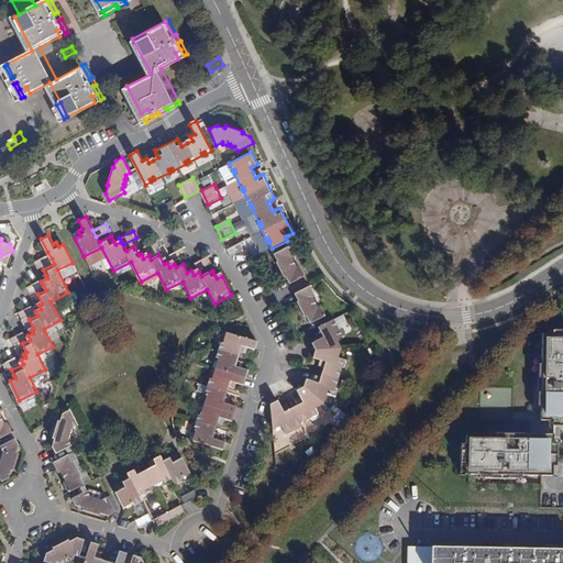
[(162,246),(158,240),(144,246),(146,251),(147,254),(162,246)]
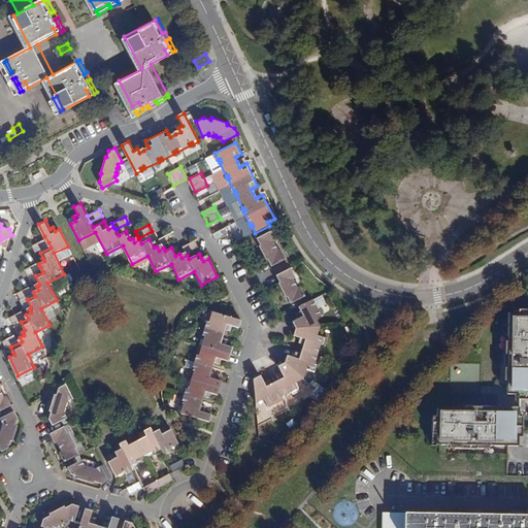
[(229,235),(226,228),(213,234),(217,241),(229,235)]
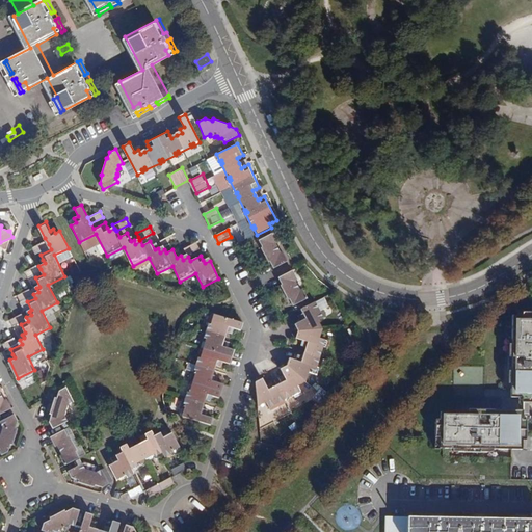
[(280,243),(274,233),(259,241),(273,270),(289,262),(284,253),(282,254),(277,244),(280,243)]
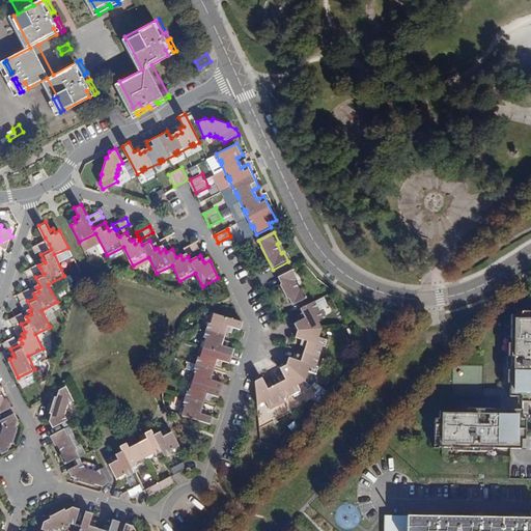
[(175,241),(171,233),(160,240),(162,246),(163,247),(175,241)]
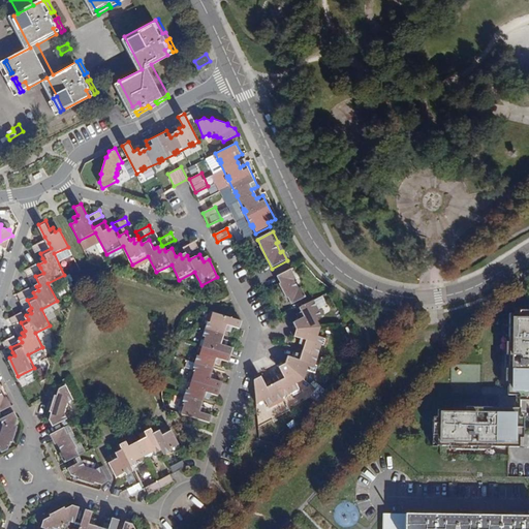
[(49,243),(44,237),(32,243),(35,249),(49,243)]
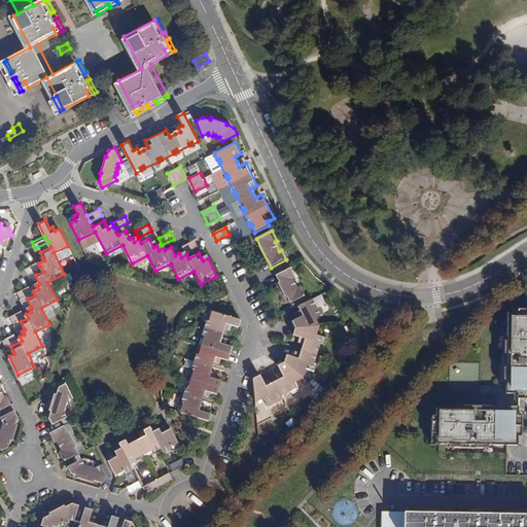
[(198,247),(195,240),(182,246),(184,251),(185,252),(198,247)]
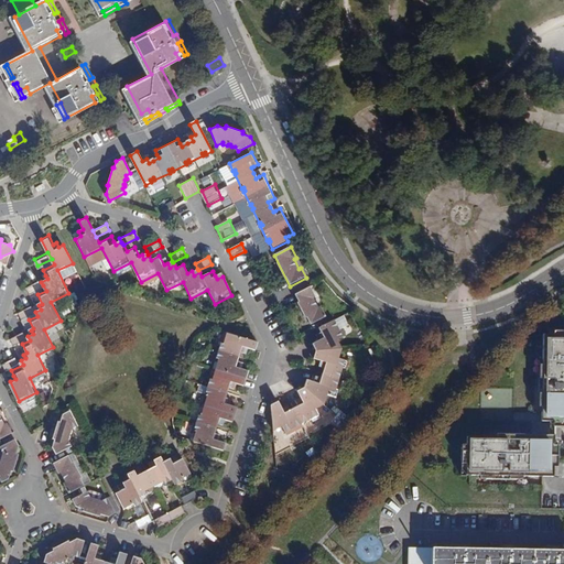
[(43,285),(41,282),(40,279),(26,284),(31,291),(43,285)]
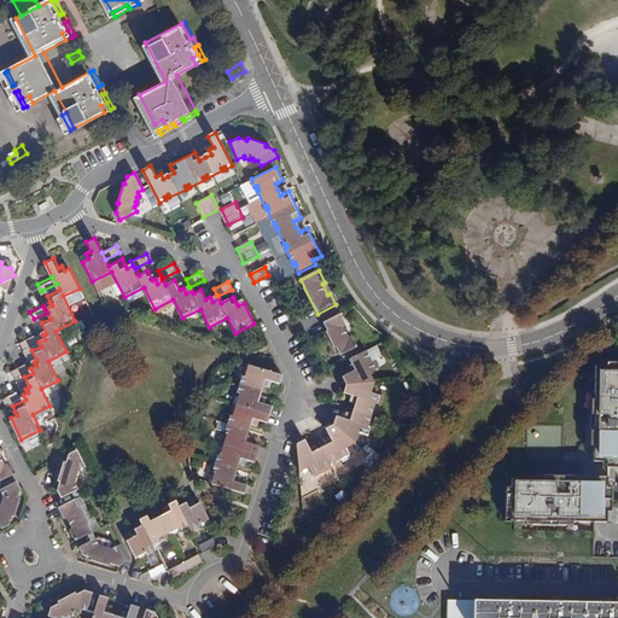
[(347,327),(342,316),(324,325),(340,357),(344,355),(357,349),(353,338),(349,339),(344,328),(347,327)]
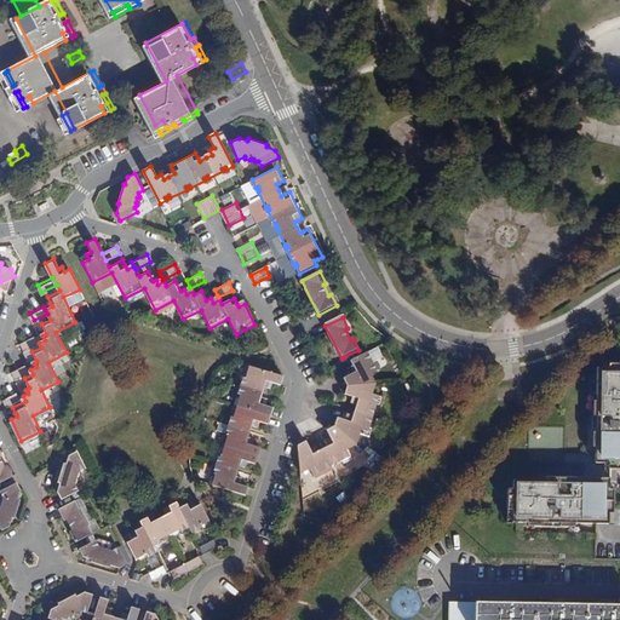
[(36,339),(34,334),(21,340),(24,348),(38,342),(36,339)]
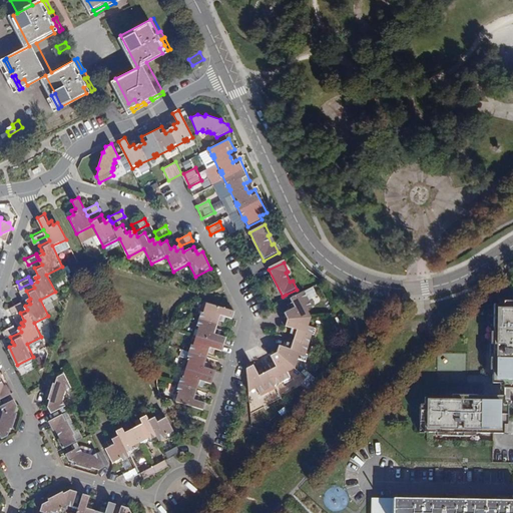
[(289,301),(292,299),(300,295),(297,290),(286,295),(289,301)]
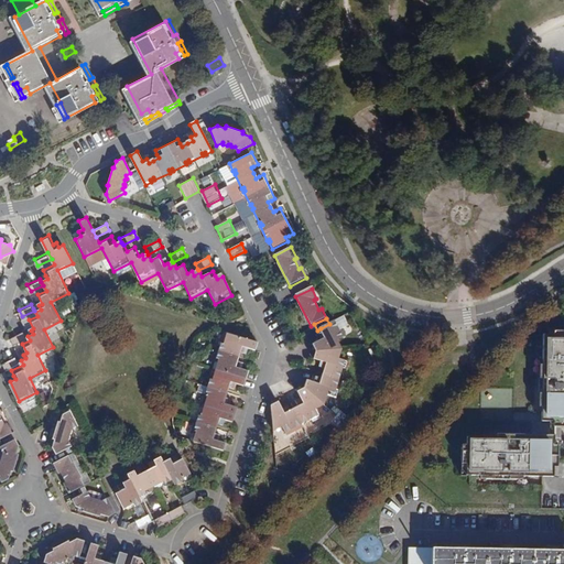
[(338,332),(333,322),(329,324),(321,328),(323,334),(320,335),(322,339),(310,346),(313,353),(311,360),(324,365),(323,369),(326,370),(325,376),(324,381),(320,380),(318,386),(305,381),(302,389),(296,392),(302,405),(299,407),(300,411),(295,413),(290,416),(288,412),(283,414),(277,402),(270,405),(272,434),(281,430),(285,437),(292,434),(291,431),(311,421),(312,423),(320,420),(315,411),(323,408),(326,398),(335,400),(338,392),(336,391),(342,369),(345,370),(347,362),(338,359),(340,350),(336,343),(344,338),(340,331),(338,332)]
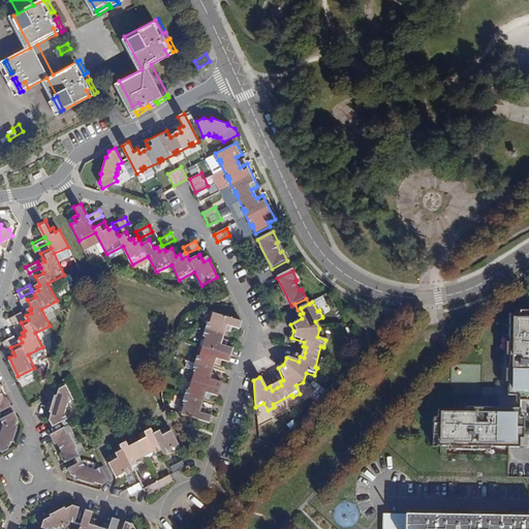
[(25,312),(22,307),(10,313),(13,320),(26,314),(25,312)]
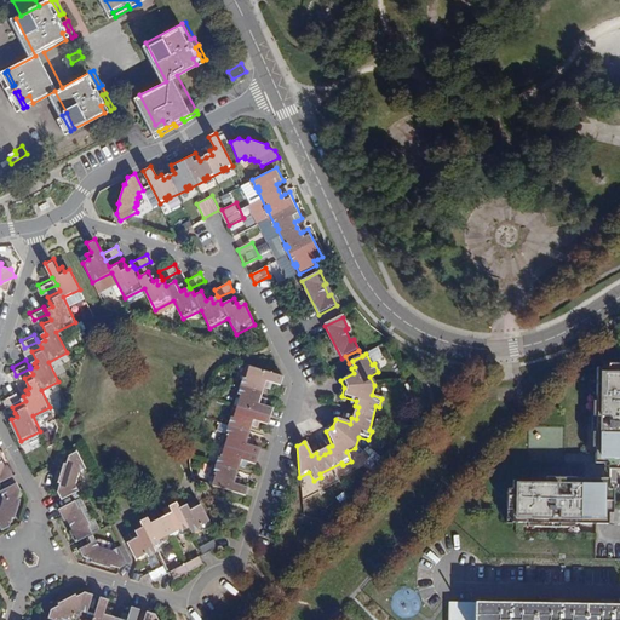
[(607,369),(596,369),(596,466),(619,465),(619,365),(607,366),(607,369)]
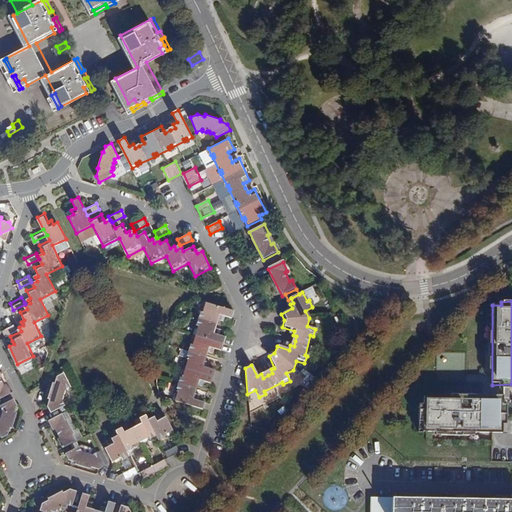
[(233,312),(204,303),(202,310),(204,310),(203,314),(201,313),(196,326),(198,327),(197,330),(195,329),(191,342),(193,343),(192,346),(190,345),(186,359),(188,360),(187,363),(185,362),(181,376),(183,376),(182,380),(180,379),(175,392),(177,392),(176,395),(174,395),(172,401),(201,411),(203,405),(193,401),(195,396),(191,394),(193,389),(195,384),(198,385),(199,382),(210,385),(214,371),(204,368),(205,363),(201,362),(204,353),(208,354),(209,349),(220,353),(225,337),(214,334),(216,330),(212,329),(213,323),(215,319),(219,320),(220,315),(231,319),(233,312)]
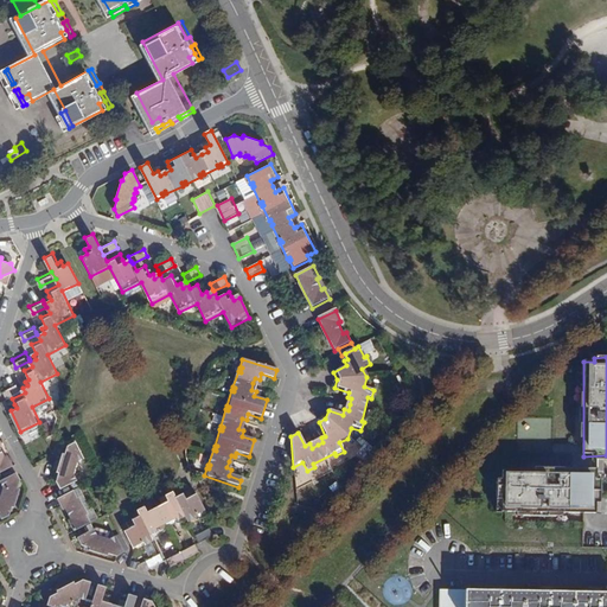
[(20,384),(18,378),(4,385),(7,394),(21,387),(20,384)]
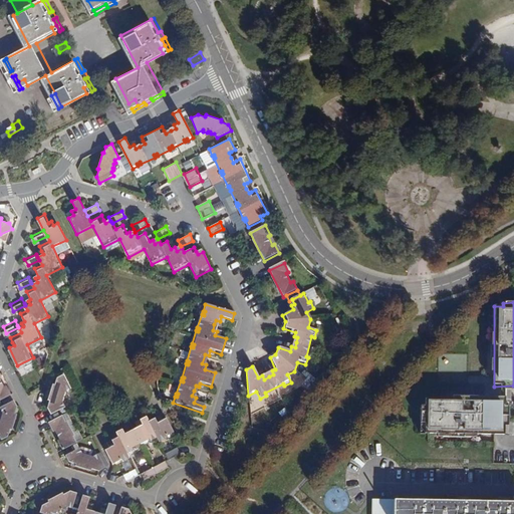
[(69,387),(62,371),(55,374),(53,381),(51,380),(47,397),(49,398),(46,407),(50,414),(65,406),(61,400),(63,399),(63,397),(62,395),(63,392),(65,392),(65,390),(65,389),(69,387)]
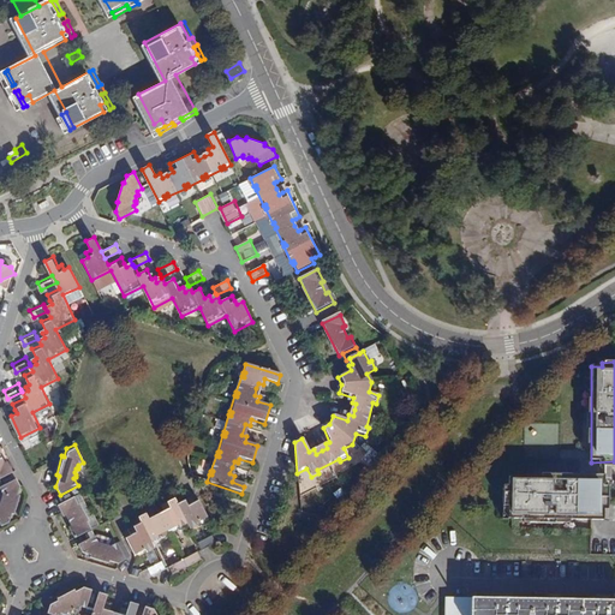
[(0,451),(0,478),(11,472),(6,461),(4,463),(0,457),(0,451)]
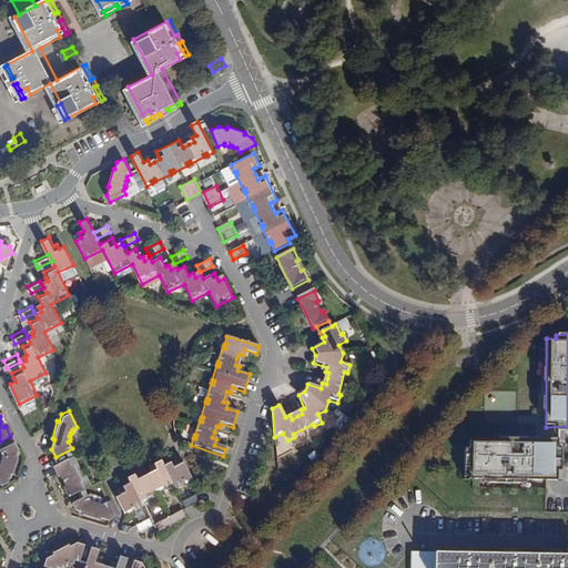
[(220,434),(217,444),(226,446),(229,436),(220,434)]
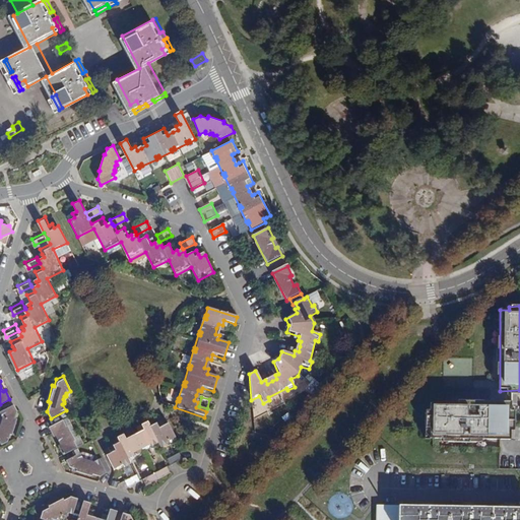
[(511,399),(430,399),(430,408),(425,408),(425,437),(515,437),(515,409),(511,409),(511,399)]
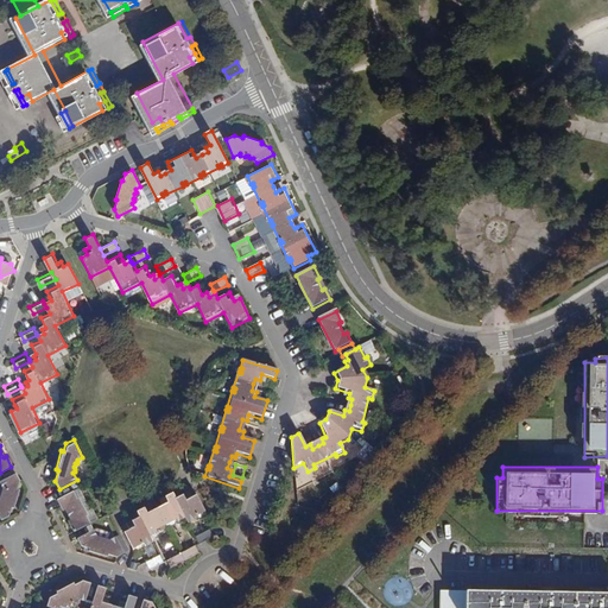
[(19,483),(14,474),(0,481),(0,523),(8,519),(11,510),(13,511),(18,493),(16,492),(19,483)]
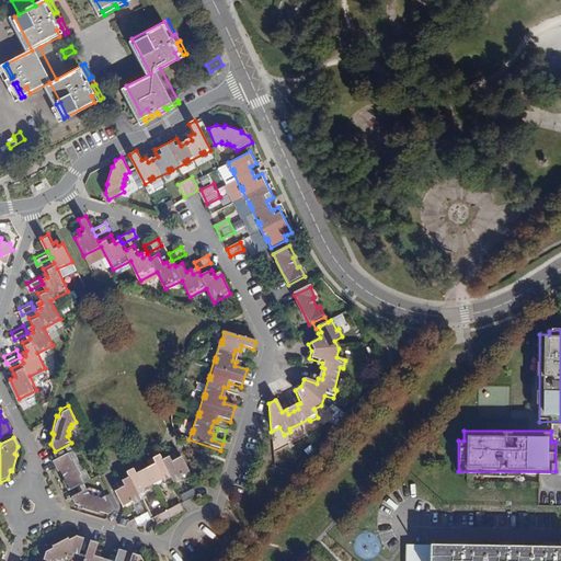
[(83,483),(67,453),(52,461),(56,471),(59,470),(64,479),(61,481),(67,492),(83,483)]
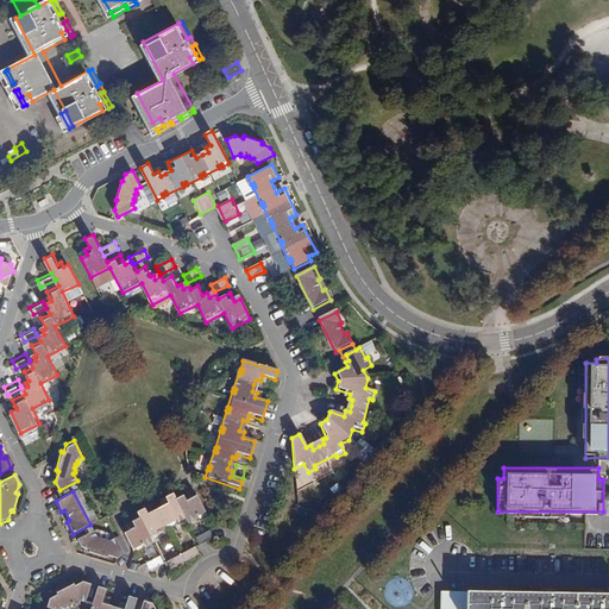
[(190,496),(188,491),(175,497),(173,493),(159,500),(162,504),(164,509),(158,512),(152,515),(150,510),(148,506),(136,513),(138,516),(125,523),(129,528),(130,532),(124,534),(133,552),(140,547),(139,545),(143,542),(145,546),(151,542),(149,537),(157,533),(156,531),(159,529),(159,531),(175,523),(174,521),(177,520),(179,521),(186,519),(188,523),(196,519),(194,516),(198,514),(199,518),(206,514),(196,497),(192,500),(190,496)]
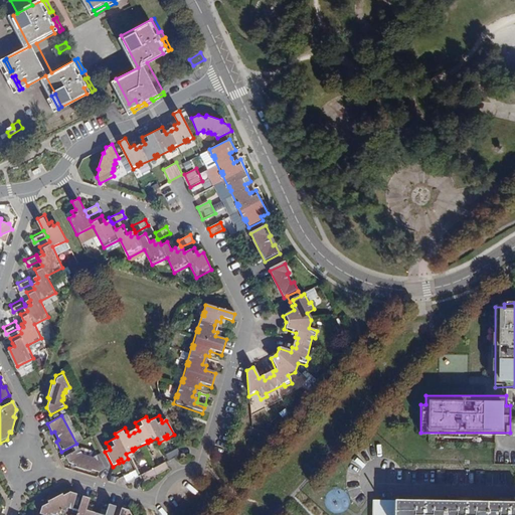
[(179,455),(176,449),(165,455),(168,461),(179,455)]
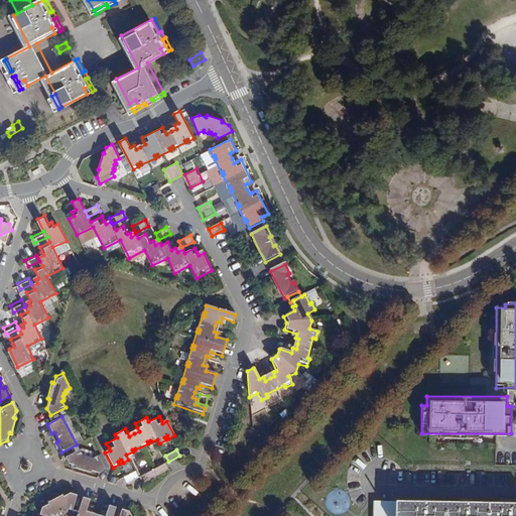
[(86,455),(84,454),(84,455),(83,455),(80,450),(65,459),(68,464),(76,467),(75,469),(90,473),(91,472),(98,474),(106,470),(99,456),(94,458),(94,457),(91,456),(89,458),(86,457),(86,455)]
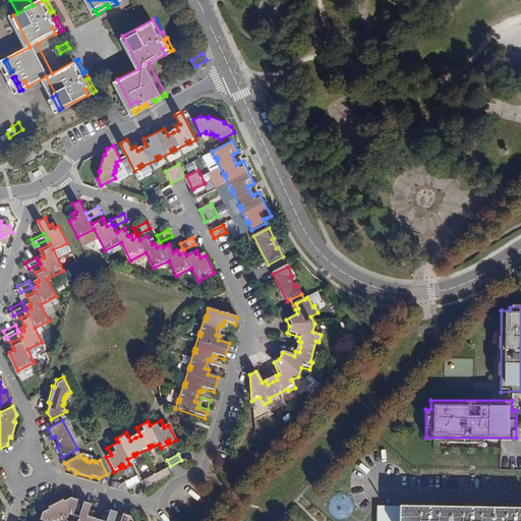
[(155,474),(157,480),(170,474),(167,468),(155,474)]
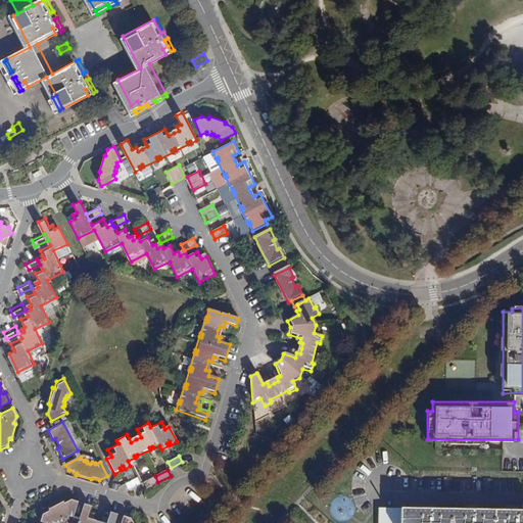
[(146,488),(157,482),(155,476),(143,482),(146,488)]
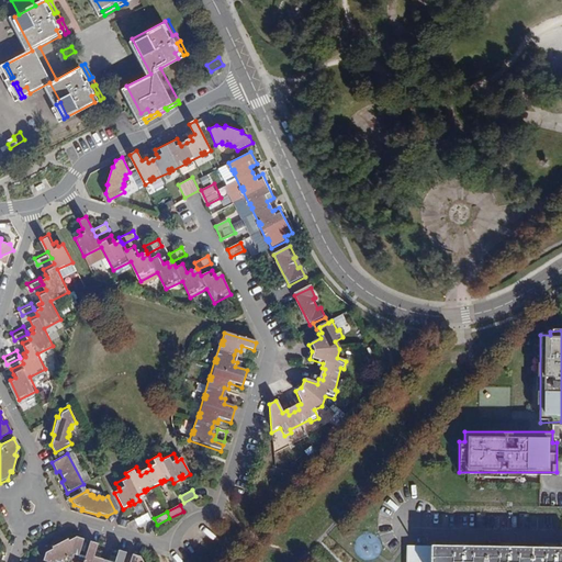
[(149,520),(146,514),(133,520),(136,527),(149,520)]
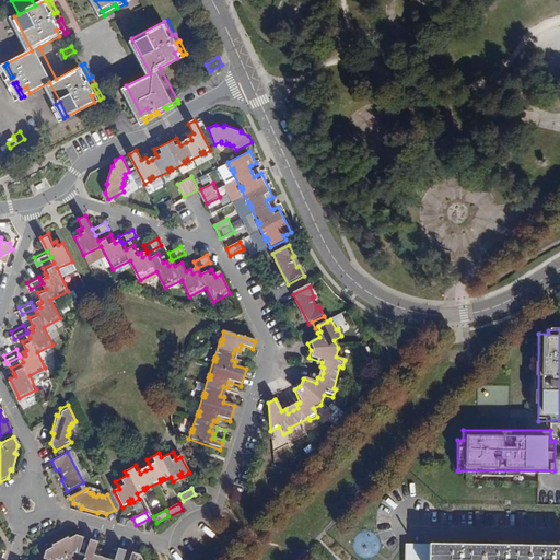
[(82,538),(74,535),(68,538),(68,537),(51,545),(53,547),(44,551),(42,559),(45,559),(59,559),(60,559),(66,557),(65,556),(67,553),(70,556),(71,551),(77,553),(82,538)]
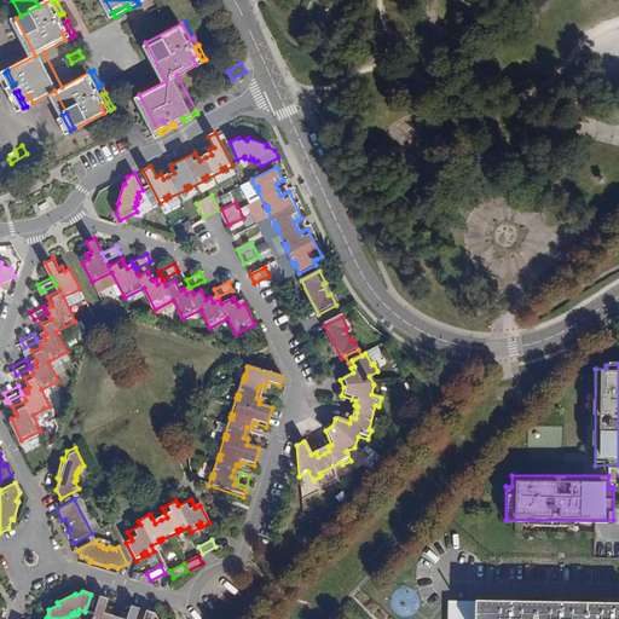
[(106,600),(99,597),(91,618),(138,618),(140,612),(131,608),(126,618),(121,618),(120,618),(106,618),(109,614),(103,613),(106,600)]
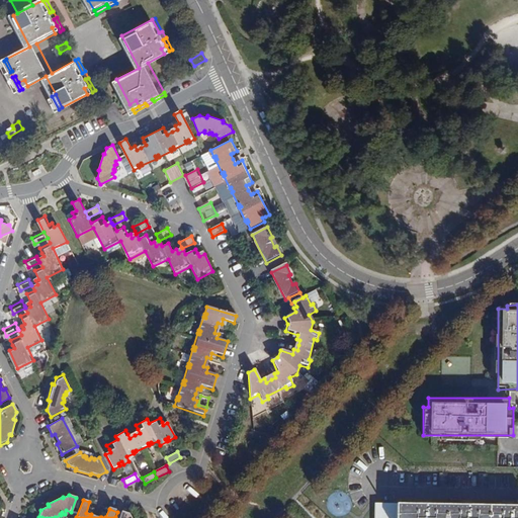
[(517,517),(517,505),(397,504),(396,517),(517,517)]
